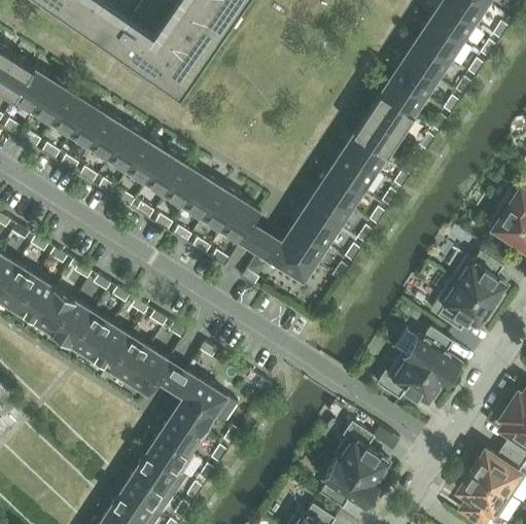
[(47,0),(107,41),(123,53),(129,56),(148,70),(159,77),(180,92),(243,0),(47,0)]
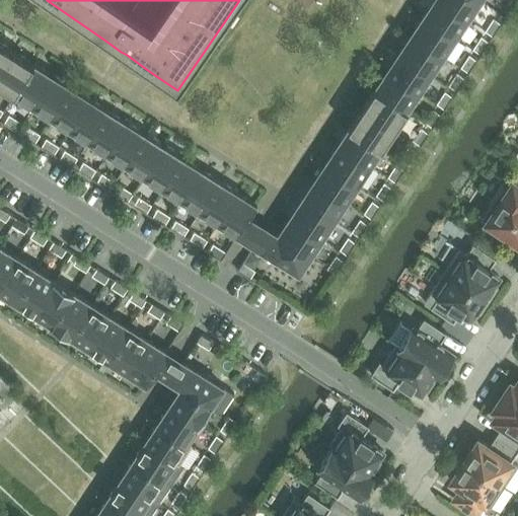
[(466,23),(478,6),(469,0),(434,0),(433,2),(466,23)]
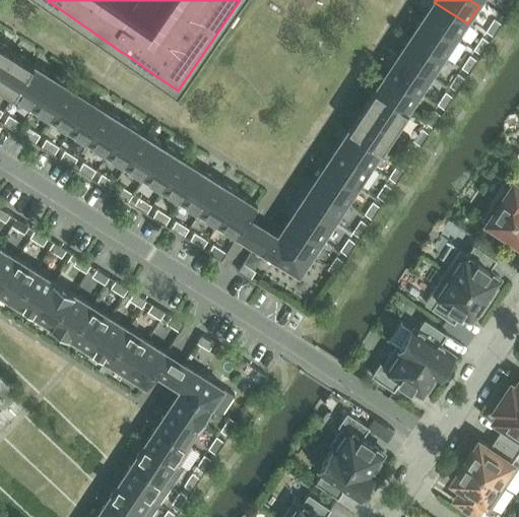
[(455,42),(467,23),(434,2),(423,20),(455,42)]
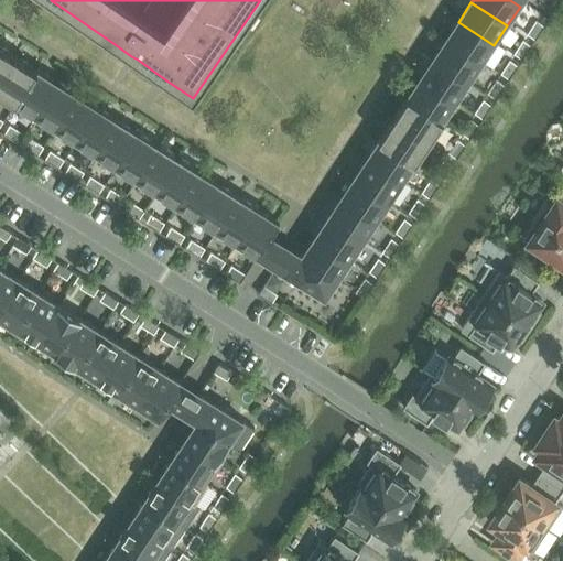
[(480,65),(494,45),(458,22),(445,41),(480,65)]
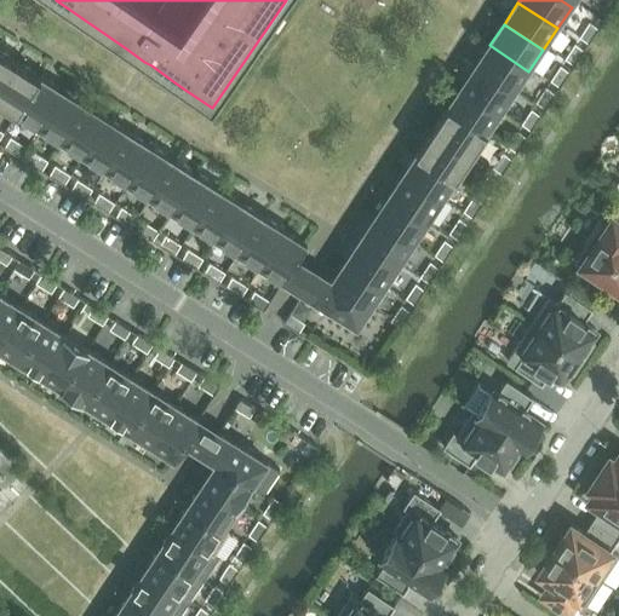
[(586,46),(596,30),(586,26),(577,40),(586,46)]
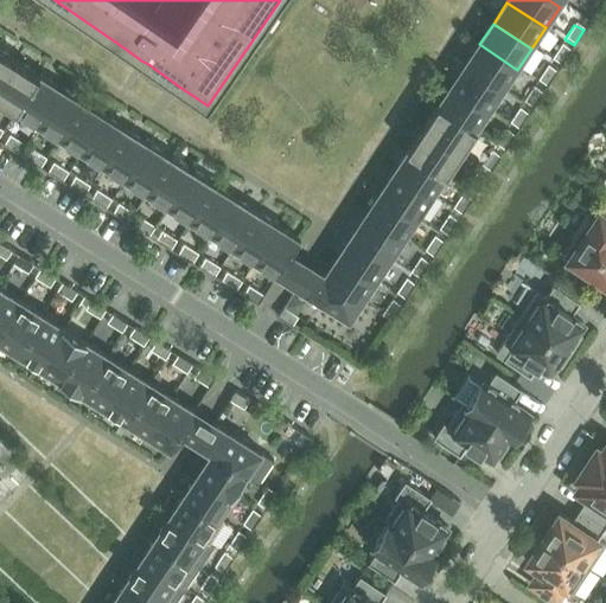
[(503,91),(517,70),(479,44),(465,65),(503,91)]
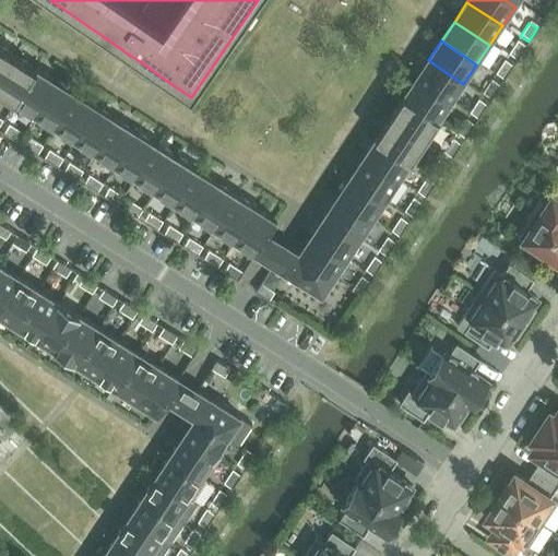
[(515,61),(524,48),(517,43),(507,56),(515,61)]
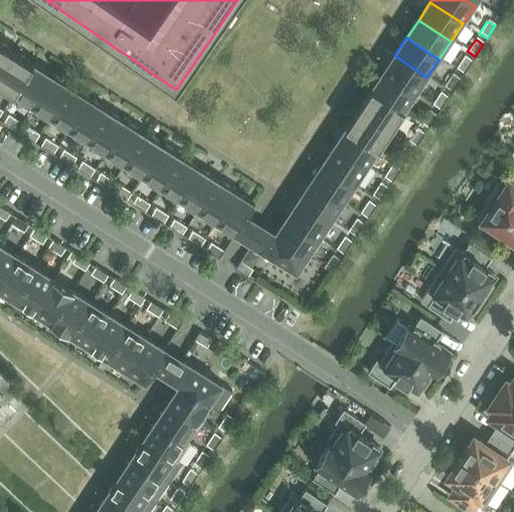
[(0,75),(14,54),(0,45),(0,75)]
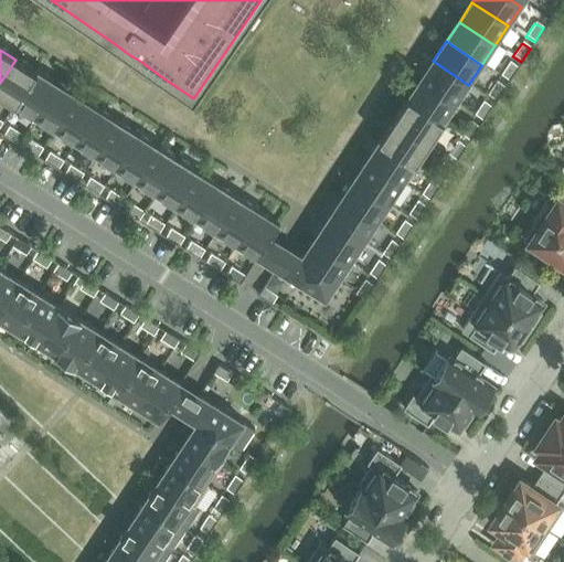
[(0,96),(14,105),(35,73),(16,60),(0,83),(0,96)]
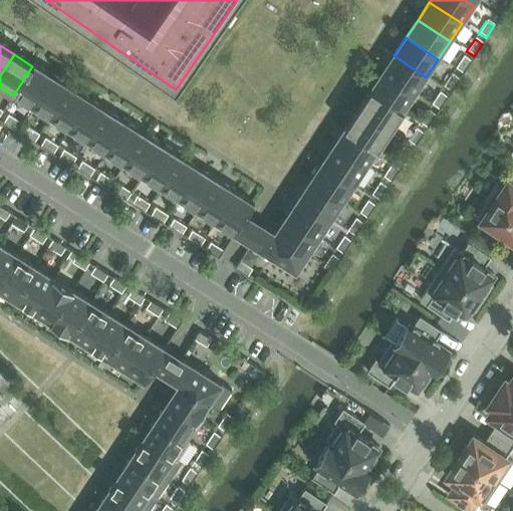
[(414,94),(426,77),(394,55),(381,73),(414,94)]
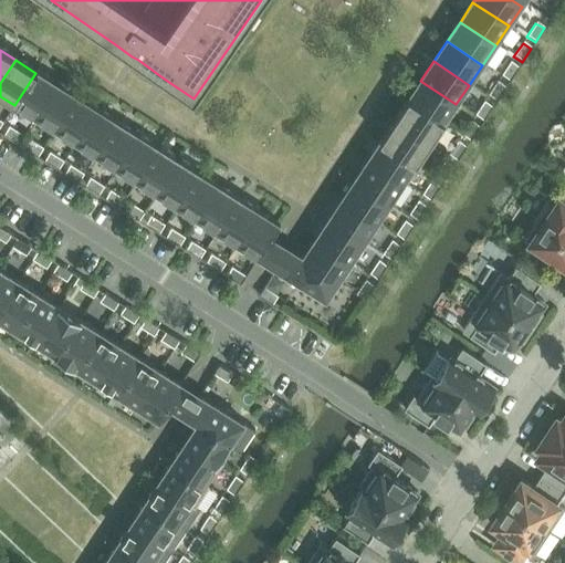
[(509,82),(518,69),(510,63),(501,76),(509,82)]
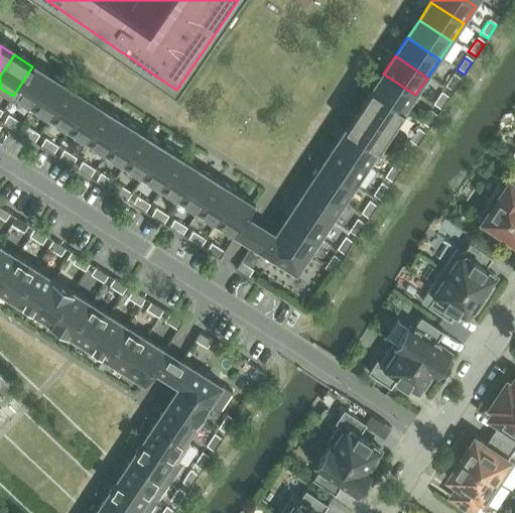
[(13,96),(32,108),(51,78),(32,67),(13,96)]
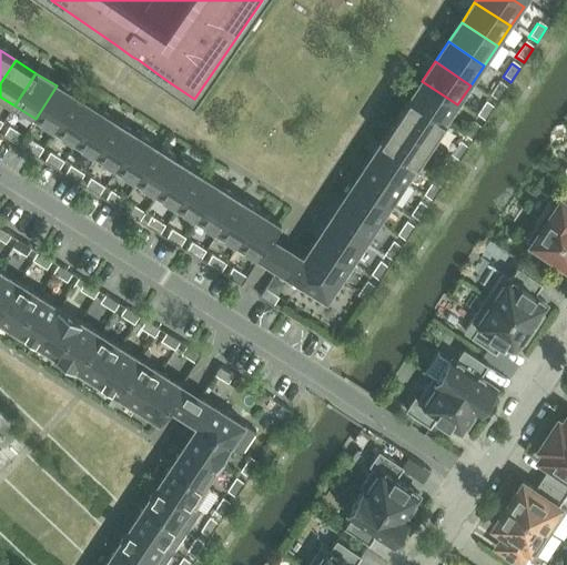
[(445,124),(457,104),(422,81),(408,101),(445,124)]
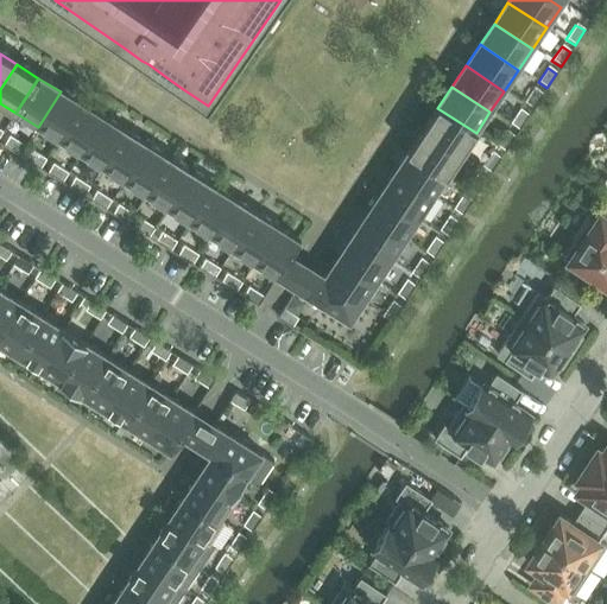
[(532,109),(542,95),(533,89),(524,103),(532,109)]
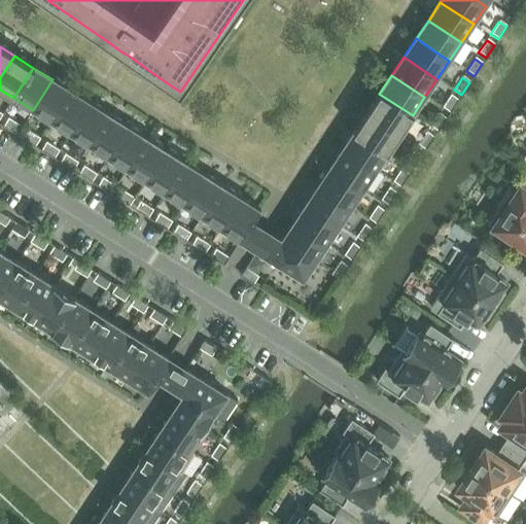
[(33,110),(51,123),(71,92),(53,79),(33,110)]
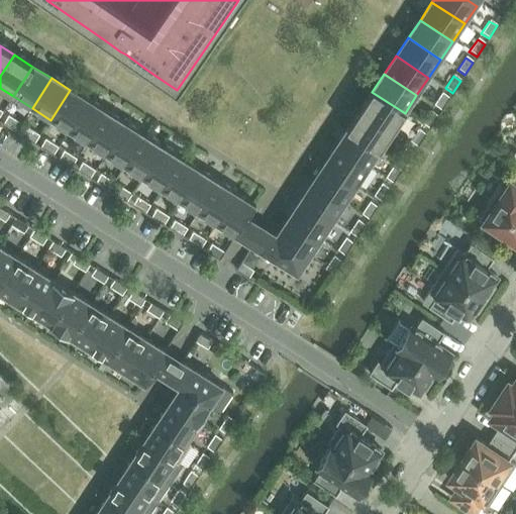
[(50,120),(70,131),(88,101),(70,90),(50,120)]
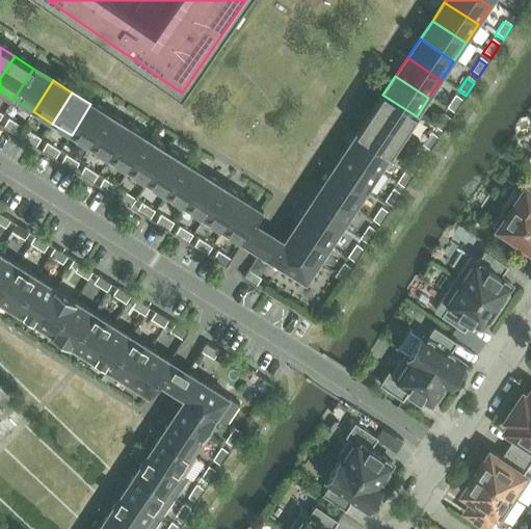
[(404,135),(417,116),(382,95),(370,113),(404,135)]
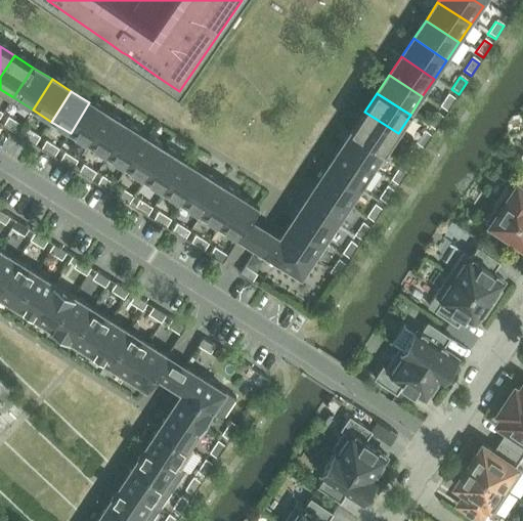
[(446,113),(454,100),(447,95),(439,107),(446,113)]
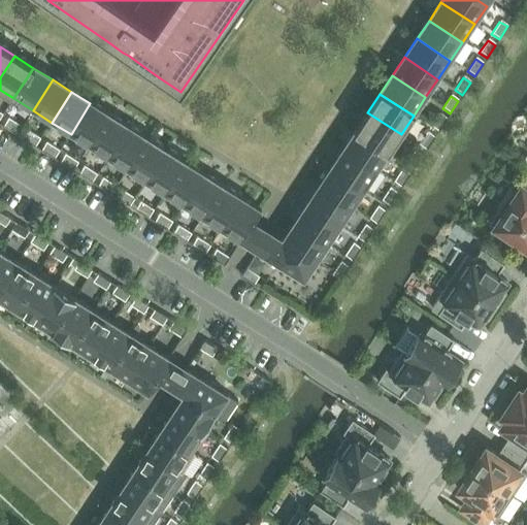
[(71,134),(90,146),(109,116),(90,103),(71,134)]
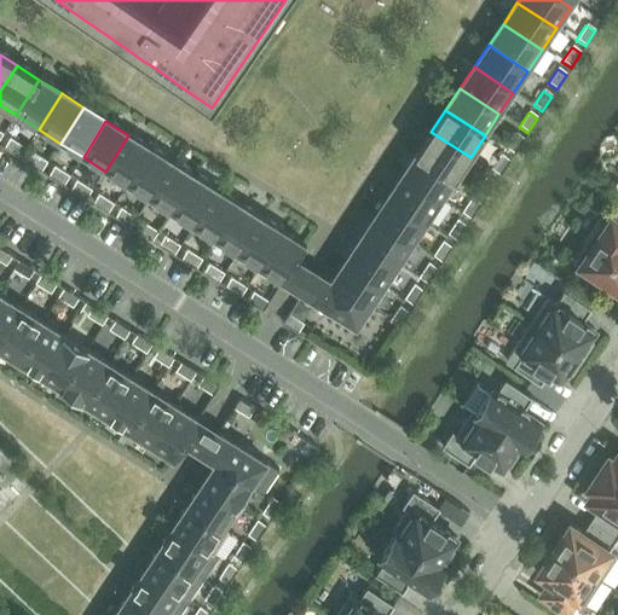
[(456,179),(471,157),(431,132),(417,152),(456,179)]
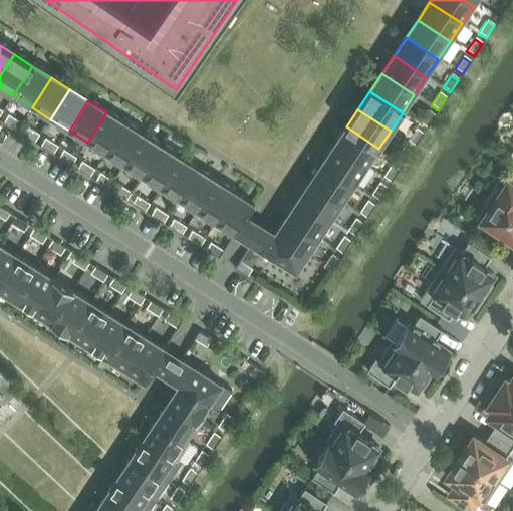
[(426,129),(434,116),(427,111),(419,123),(426,129)]
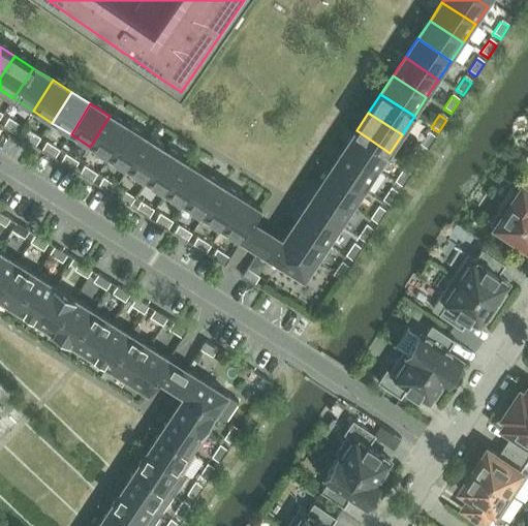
[(90,147),(109,158),(128,128),(110,116),(90,147)]
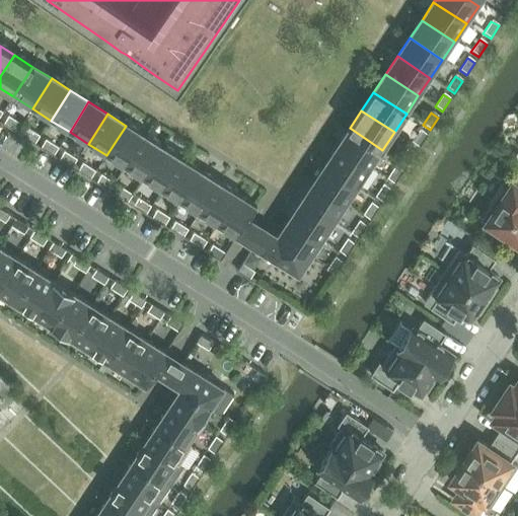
[(3,125),(15,133),(20,126),(7,118),(3,125)]
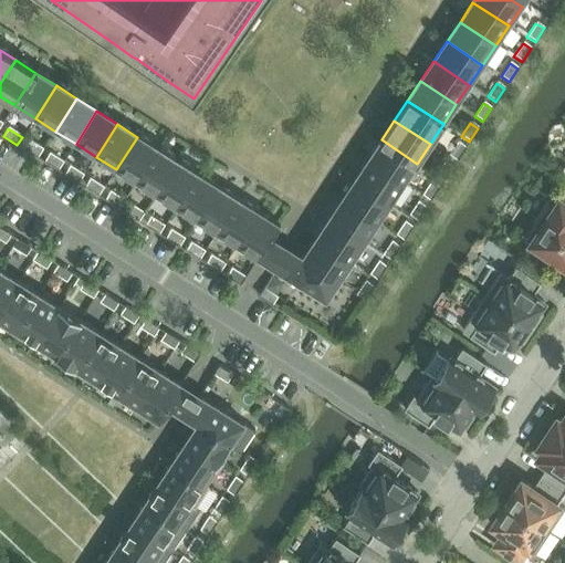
[(116,169),(137,183),(158,149),(137,137),(116,169)]
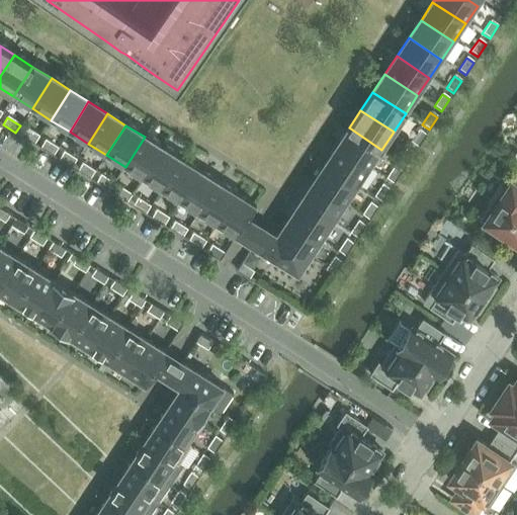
[(369,168),(381,150),(349,127),(337,146),(369,168)]
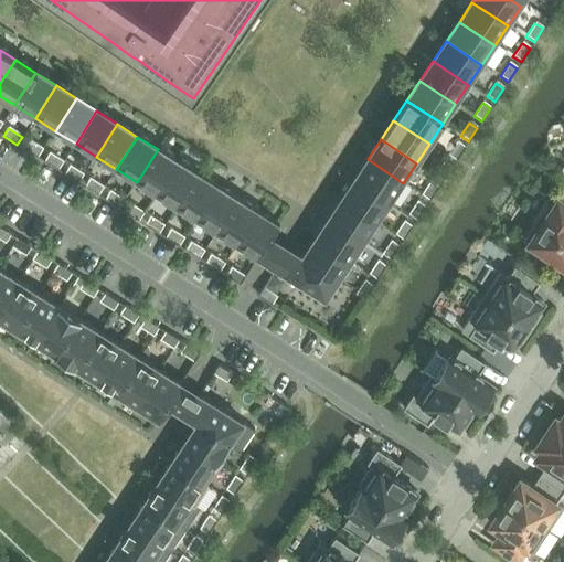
[(23,149),(36,158),(42,149),(29,140),(23,149)]
